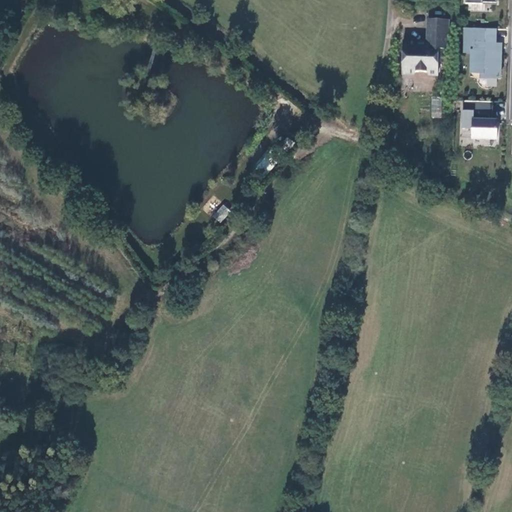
[(429,19),(429,42),(429,45),(424,45),(422,42),(404,41),(403,75),(414,76),(418,72),(427,72),(430,75),(439,75),(439,62),(440,48),(444,48),(445,19),(429,19)]
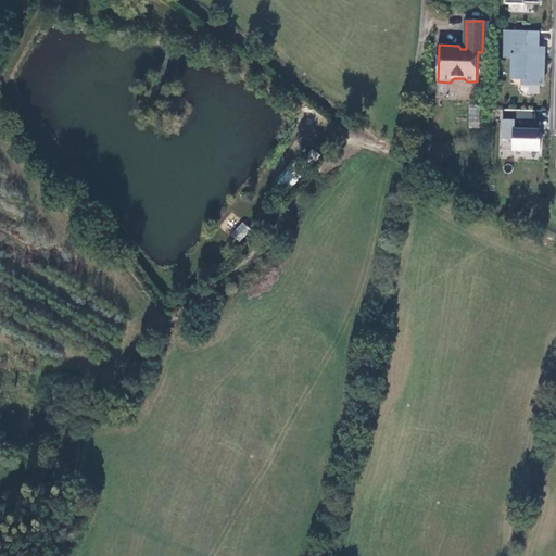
[(539,32),(510,30),(509,38),(506,38),(505,58),(516,58),(516,70),(513,70),(513,79),(529,79),(529,85),(543,86),(544,68),(540,68),(541,48),(538,48),(539,32)]
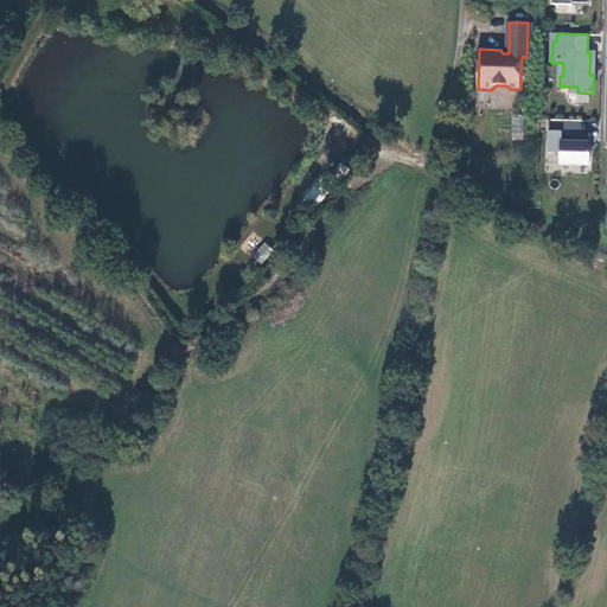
[(511,140),(523,140),(524,116),(511,116),(511,140)]
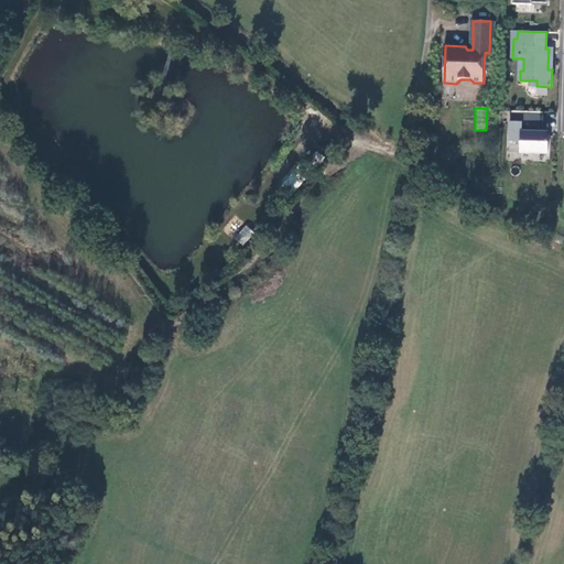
[(543,111),(511,110),(510,141),(521,141),(520,152),(548,153),(548,132),(543,132),(539,131),(539,127),(543,123),(543,111)]
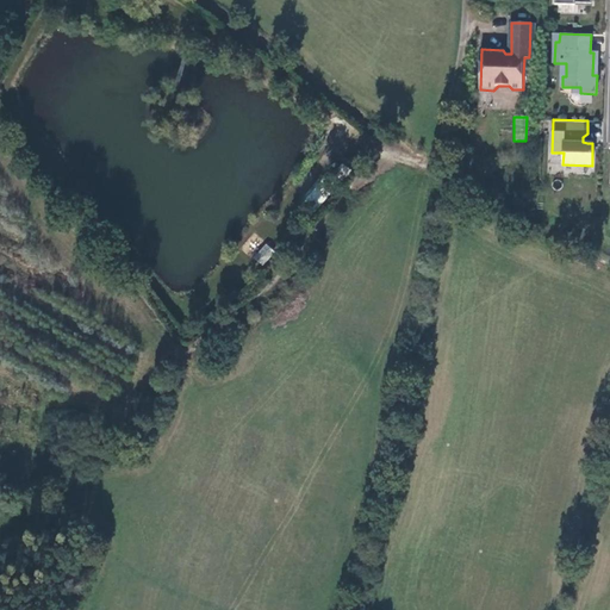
[(318,209),(330,188),(317,181),(305,201),(318,209)]
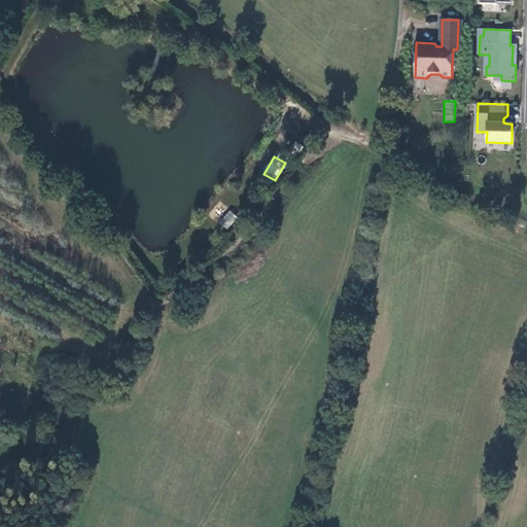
[(232,213),(221,224),(229,231),(239,220),(232,213)]
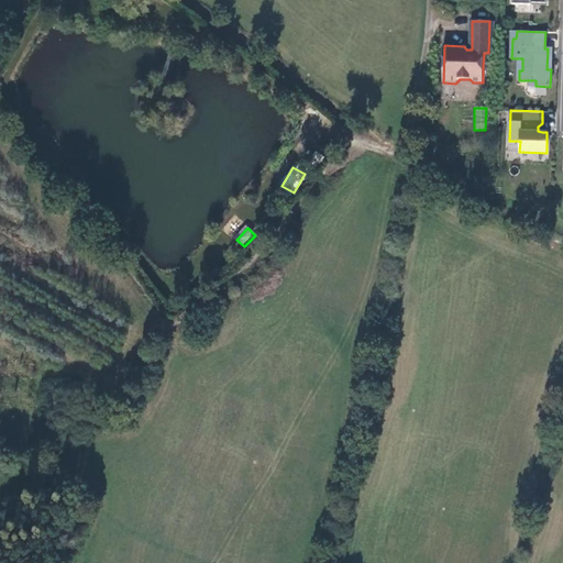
All buildings are outlined.
